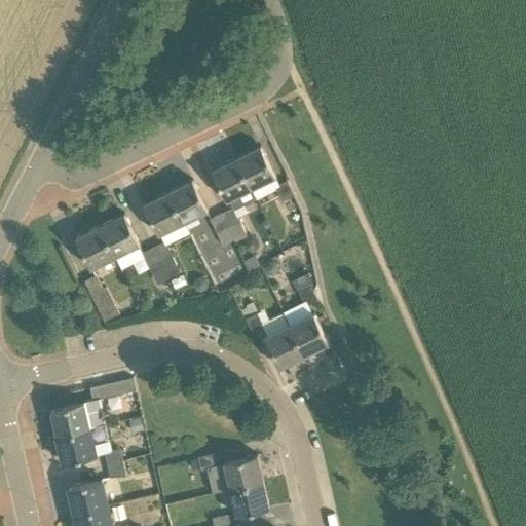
[(262,146),(237,157),(252,188),(276,176),(262,146)]
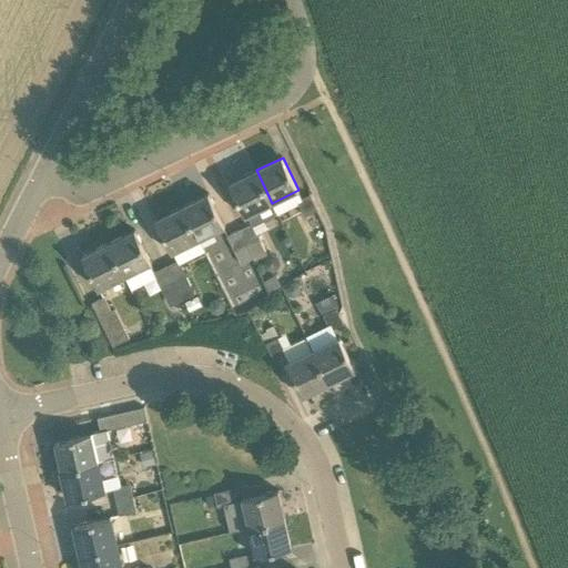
[(249,215),(252,224),(254,226),(277,214),(272,203),(256,170),(230,183),(245,216),(249,215)]
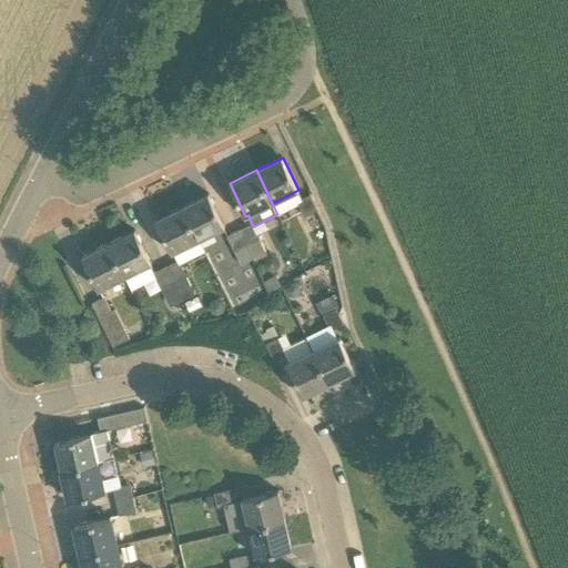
[(182,206),(199,240),(225,226),(209,193),(182,206)]
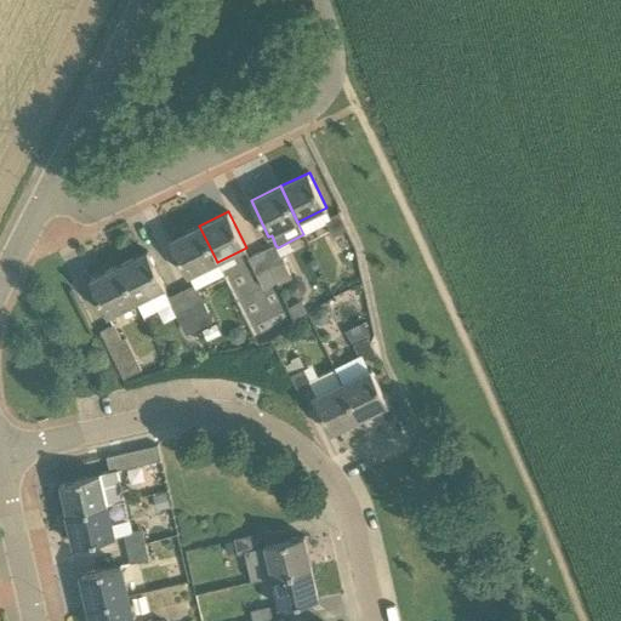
[(348,231),(339,214),(324,221),(334,238),(348,231)]
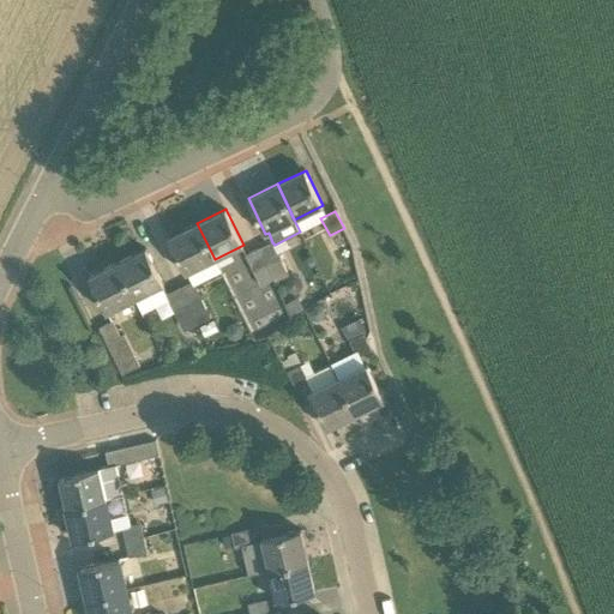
[(169,238),(186,274),(215,259),(197,223),(169,238)]
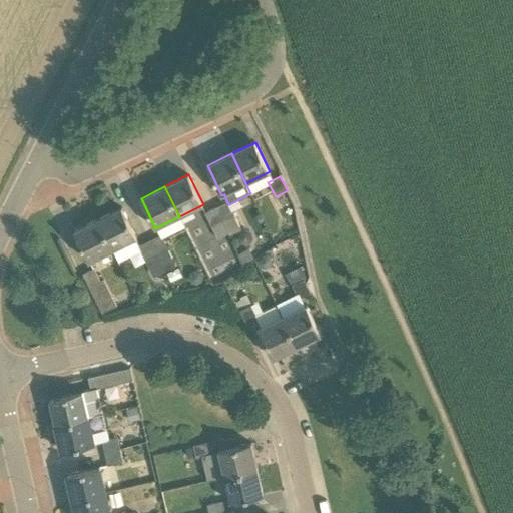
[(229,204),(227,202),(216,207),(229,234),(230,235),(241,229),(229,204)]
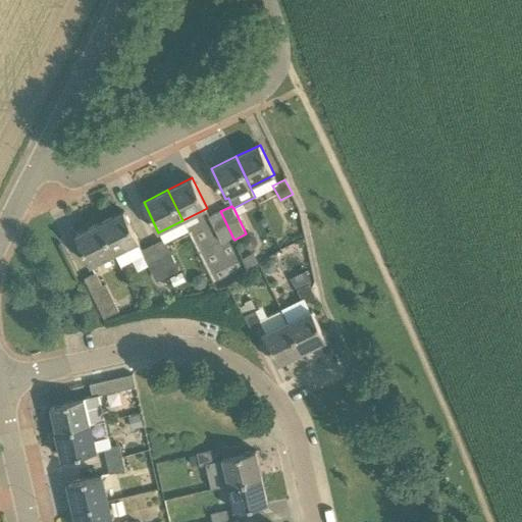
[(100,223),(115,254),(140,242),(124,211),(100,223)]
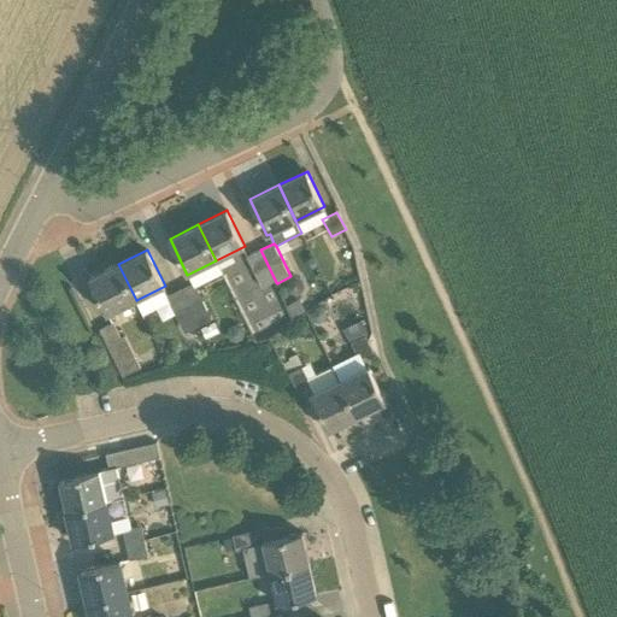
[(276,282),(260,250),(247,257),(263,288),(276,282)]
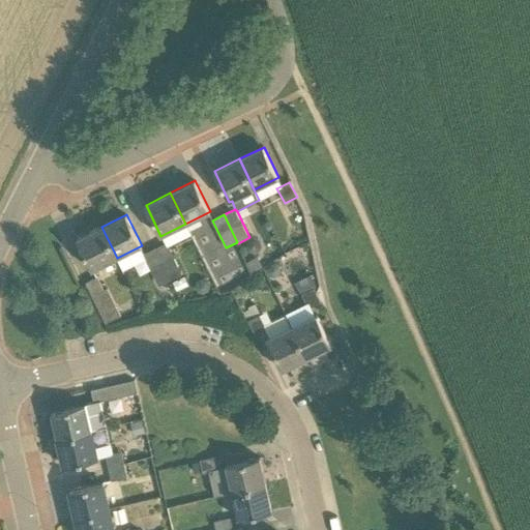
[(92,270),(117,258),(101,227),(77,239),(92,270)]
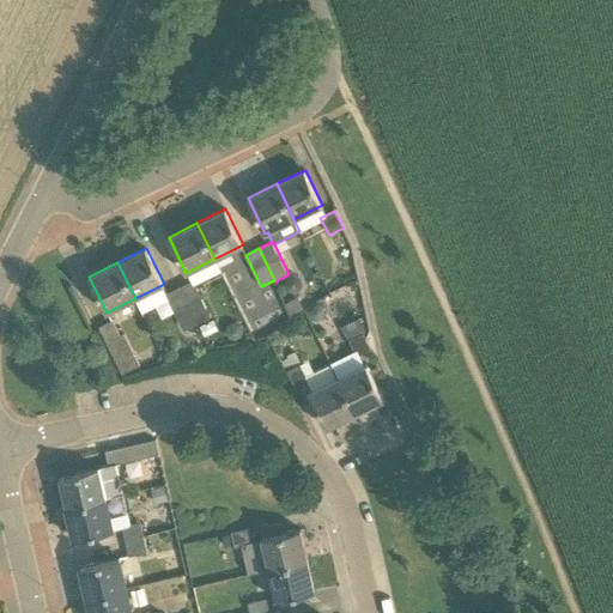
[(287,279),(285,286),(289,291),(296,293),(302,290),(303,283),(299,277),(293,275),(287,279)]
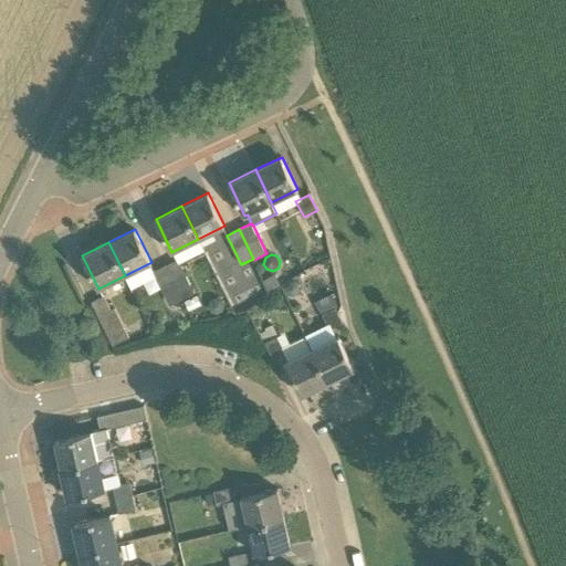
[(178,260),(166,265),(174,280),(186,274),(178,260)]
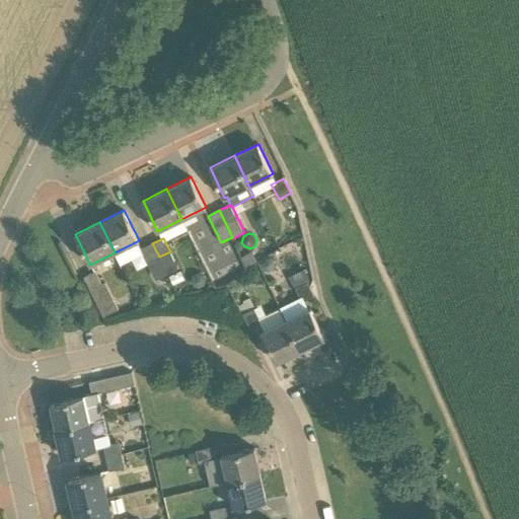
[(159,256),(152,243),(141,249),(147,263),(159,256)]
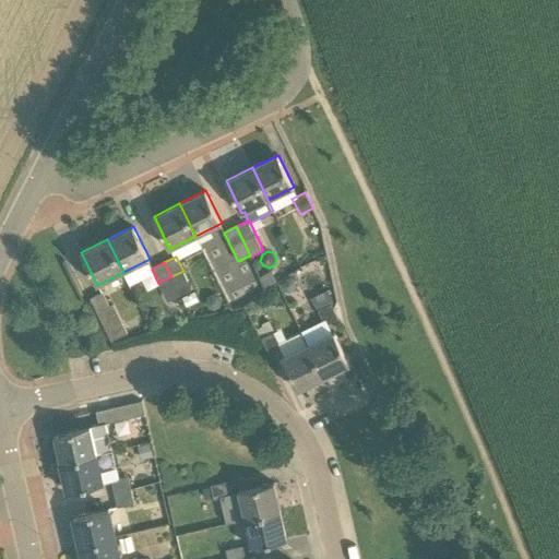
[(193,289),(183,271),(171,276),(180,296),(193,289)]
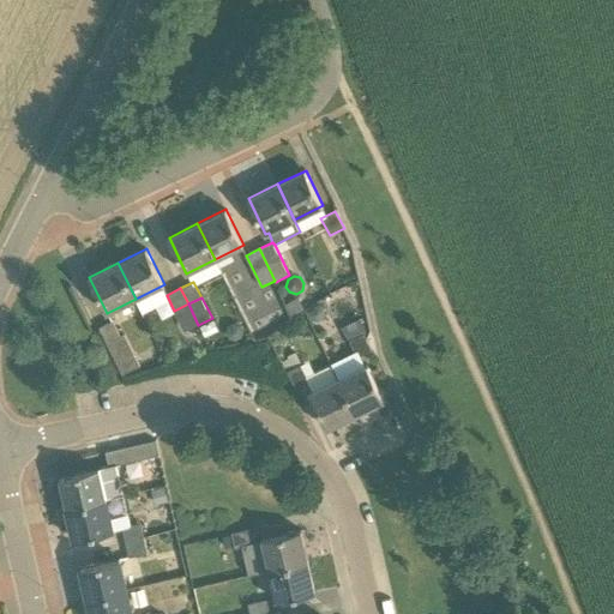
[(299,298),(286,305),(292,317),(305,311),(299,298)]
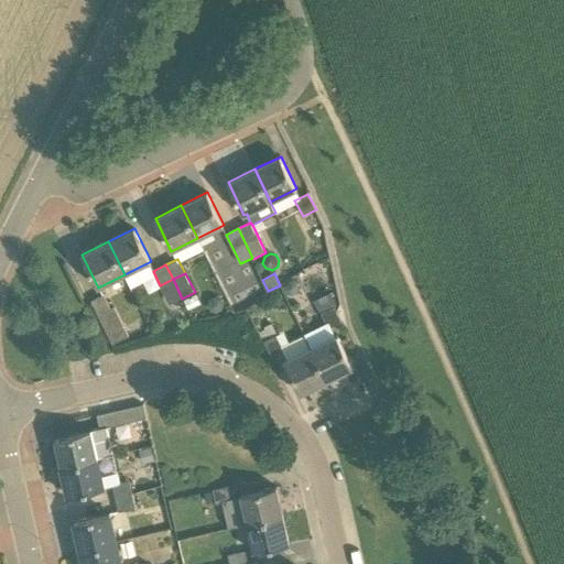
[(173,279),(160,285),(170,304),(182,299),(173,279)]
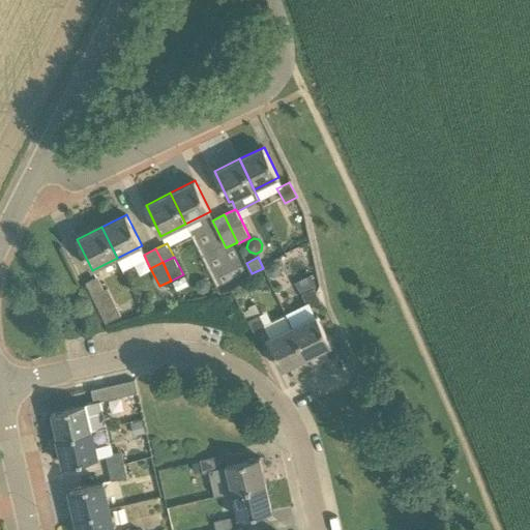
[(276,264),(272,264),(268,268),(268,272),(272,276),(276,276),(281,272),(281,268),(276,264)]
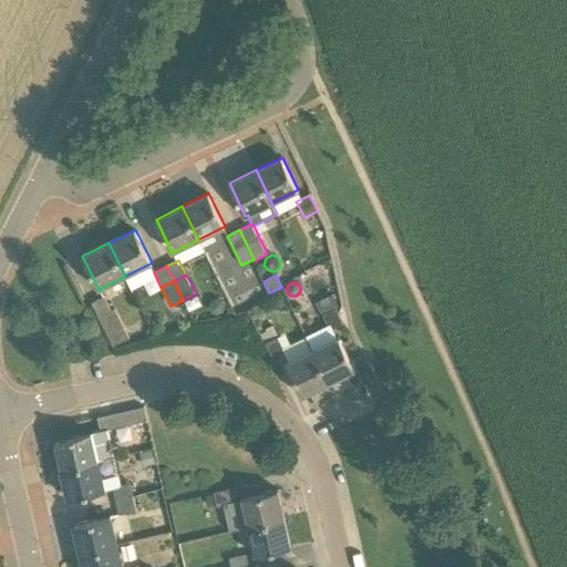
[(343,325),(338,313),(336,309),(339,308),(332,295),(316,302),(330,331),(343,325)]
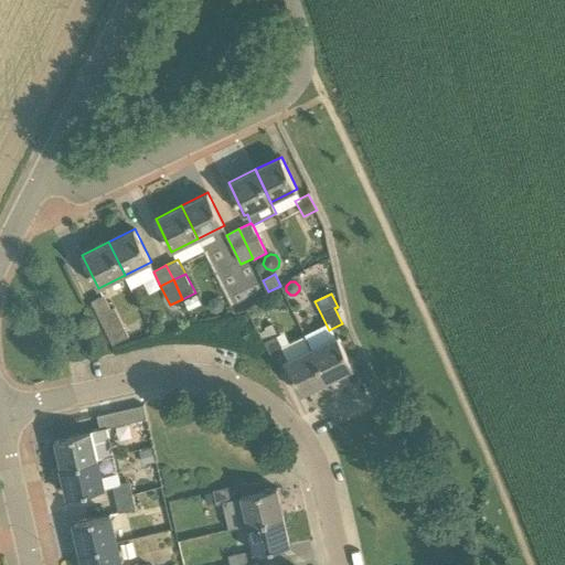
[(91,301),(113,345),(129,337),(115,307),(112,309),(104,295),(91,301)]
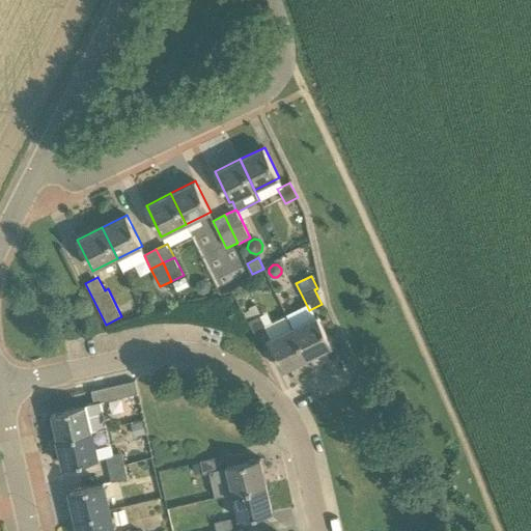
[(202,279),(197,283),(196,288),(198,294),(204,295),(210,291),(211,286),(207,280),(202,279)]
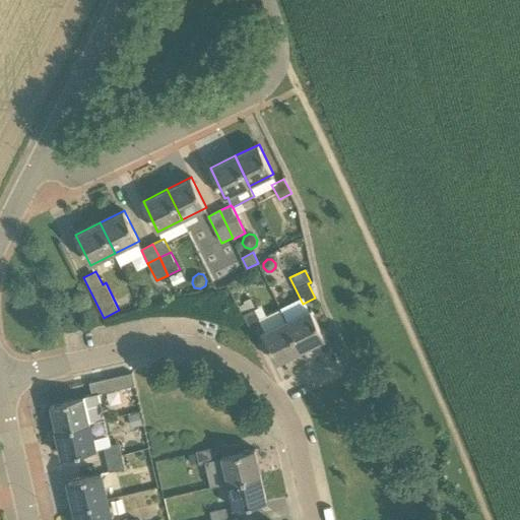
[(286,320),(302,351),(326,339),(311,308),(286,320)]
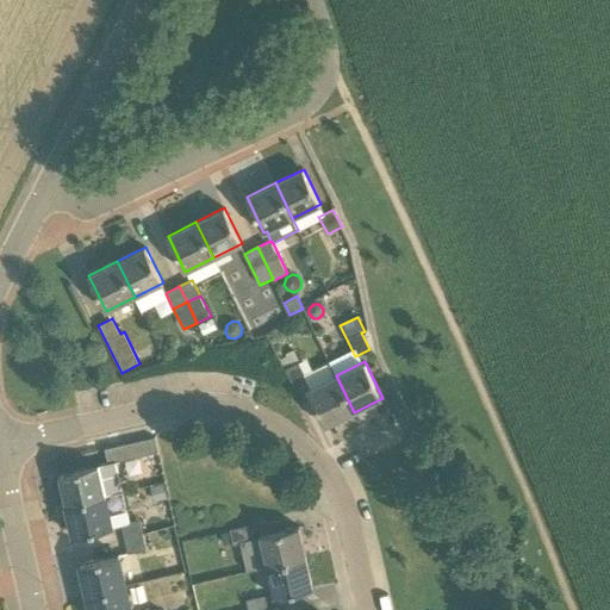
[(336,375),(310,388),(307,390),(325,425),(354,412),(336,375)]
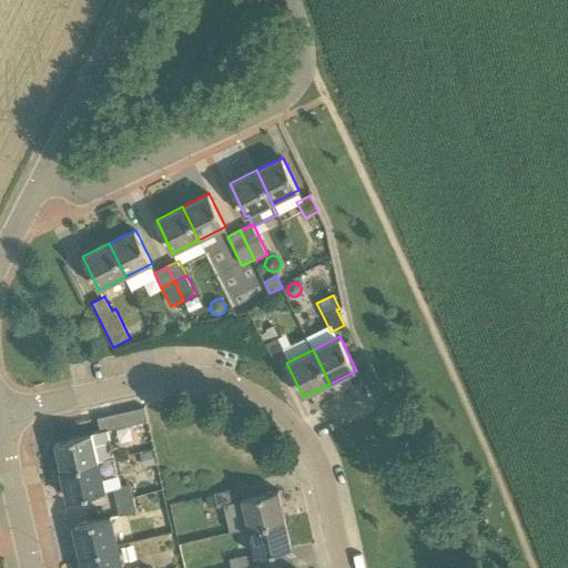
[(62,470),(99,463),(115,458),(109,430),(148,422),(144,407),(98,418),(101,432),(56,442),(62,470)]
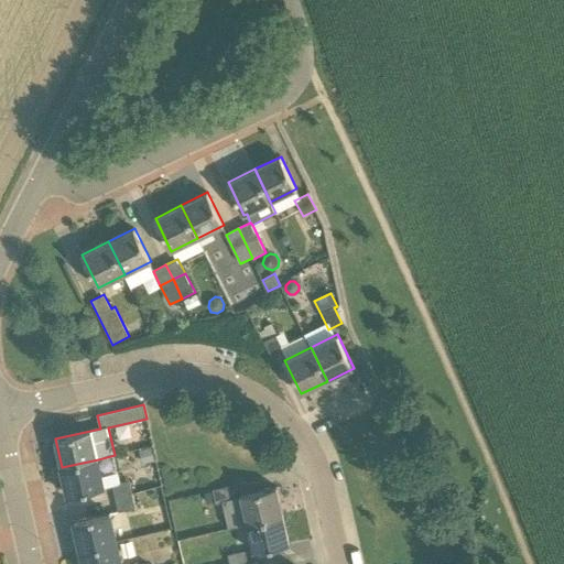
[(154,462),(151,447),(140,451),(143,464),(154,462)]
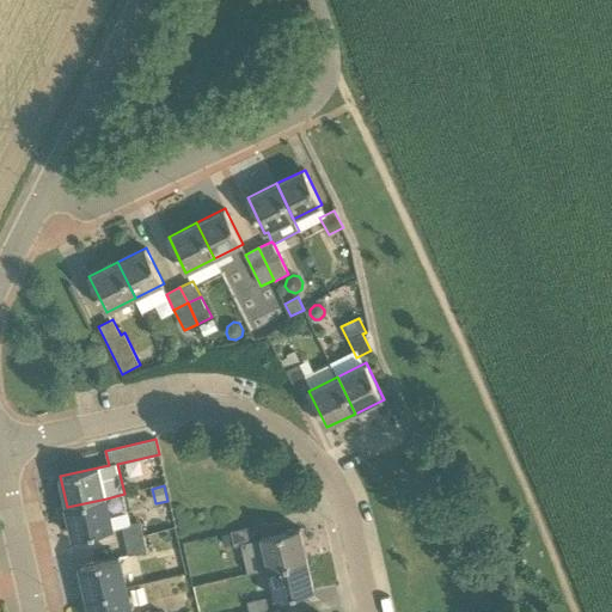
[(114,530),(106,499),(67,507),(74,538),(114,530)]
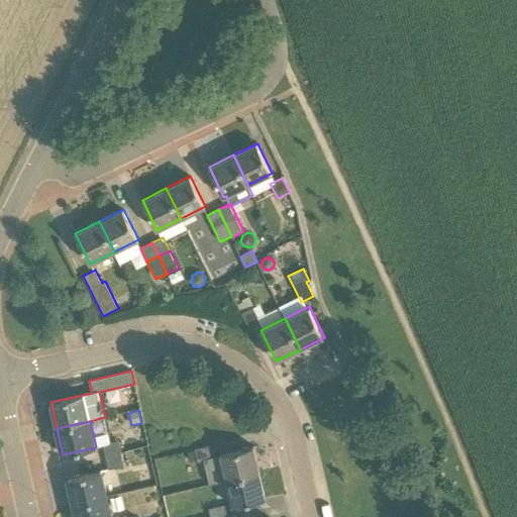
[(102,445),(105,457),(121,453),(118,441),(102,445)]
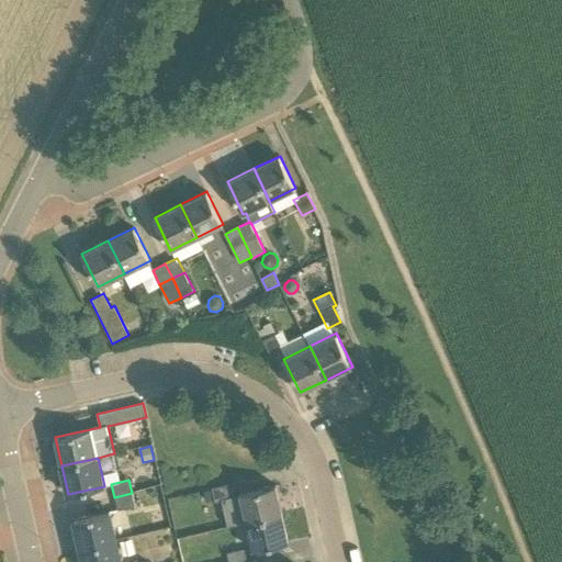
[(227,526),(247,521),(282,514),(276,485),(231,495),(227,484),(212,489),(215,502),(222,501),(227,526)]
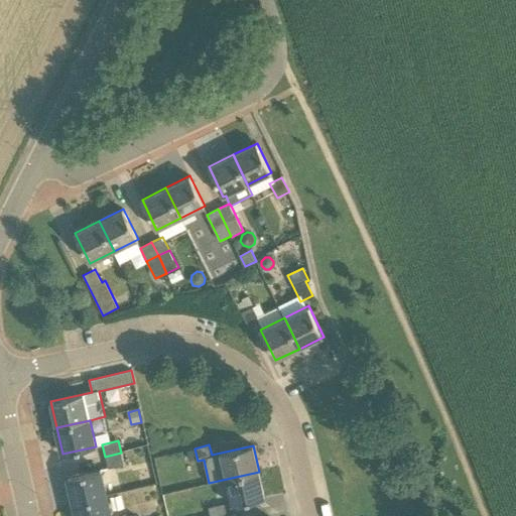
[(124,466),(121,453),(105,457),(109,470),(124,466)]
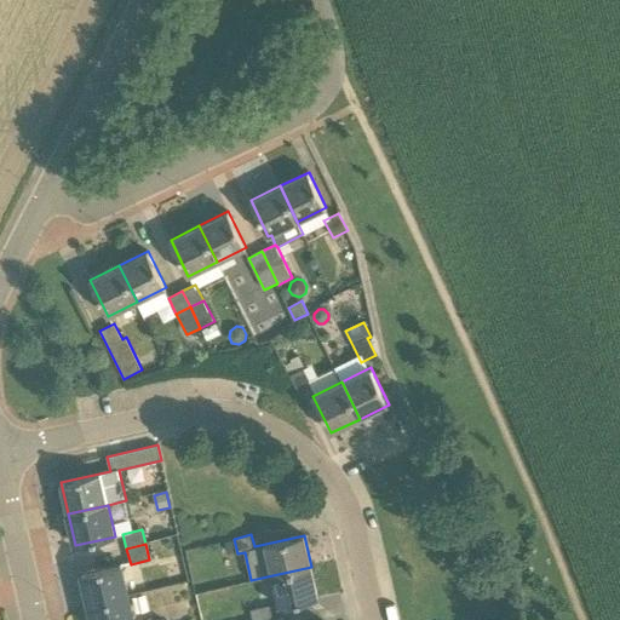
[(82,573),(90,604),(128,596),(121,564),(82,573)]
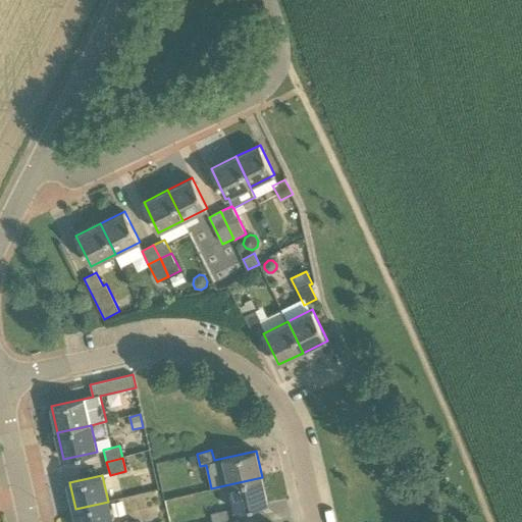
[(268,504),(262,477),(229,484),(236,511),(268,504)]
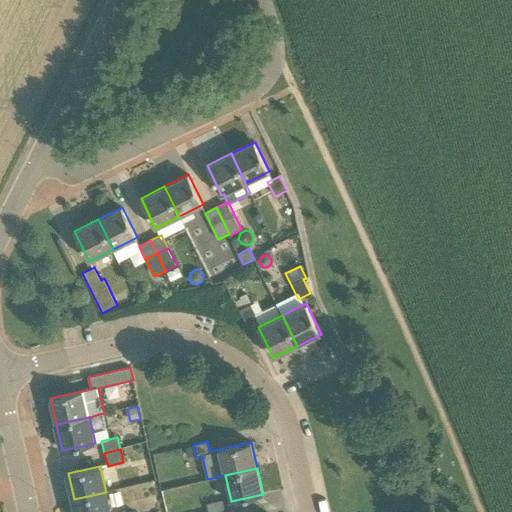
[(110,511),(106,492),(74,499),(76,511),(110,511)]
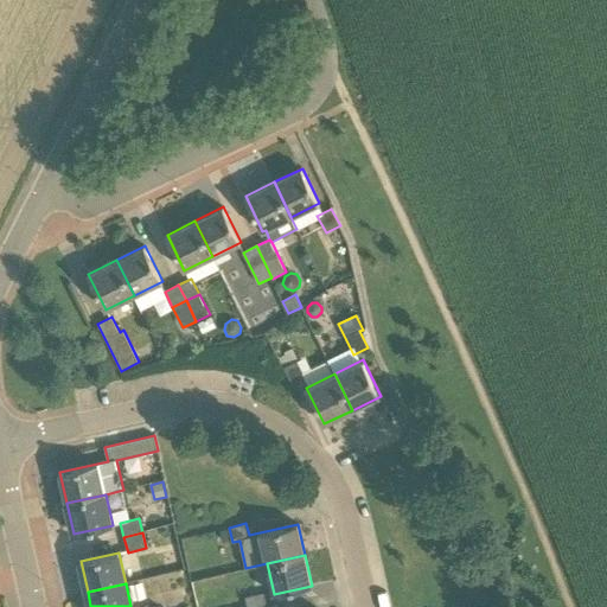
[(247,606),(264,606),(262,593),(246,598),(247,606)]
